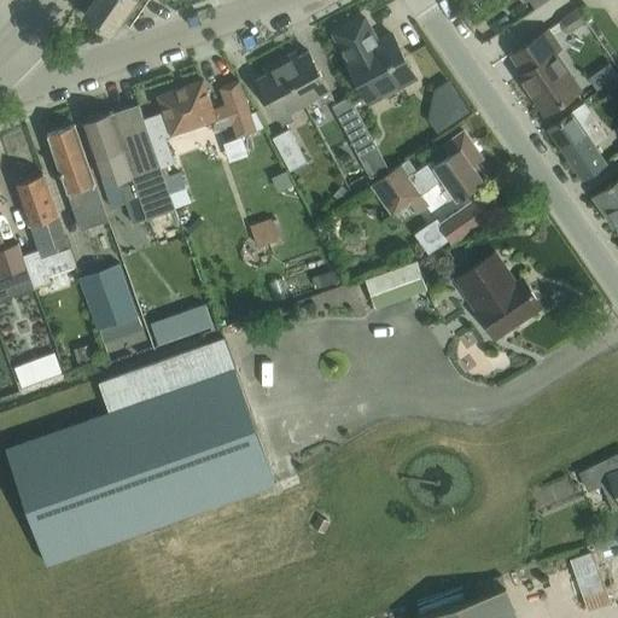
[(93,0),(83,16),(109,33),(118,21),(128,27),(146,0),(93,0)]
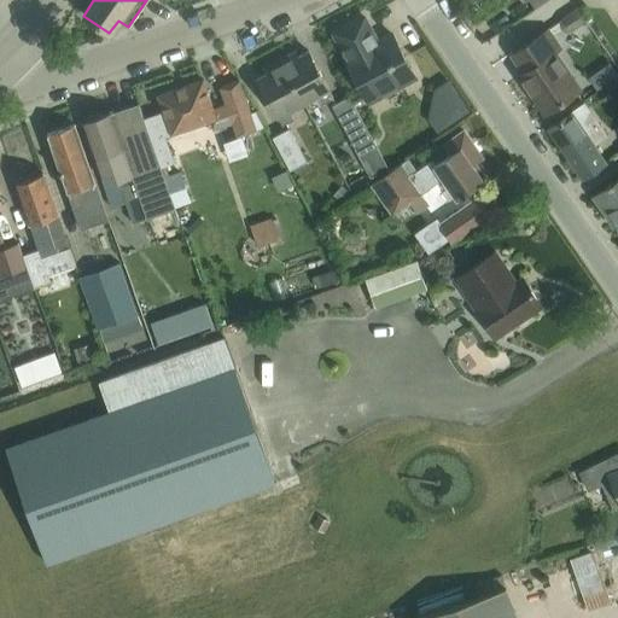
[(571,30),(584,22),(576,10),(561,19),(560,23),(560,28),(565,31),(571,30)]
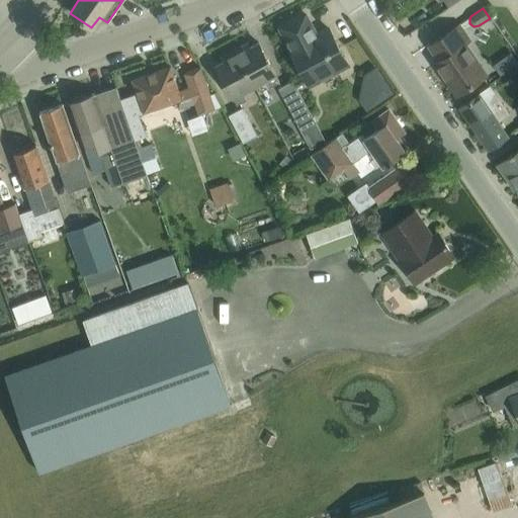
[(307,84),(328,73),(346,64),(328,29),(316,36),(304,14),(278,27),(288,46),(290,49),(288,50),(307,84)]
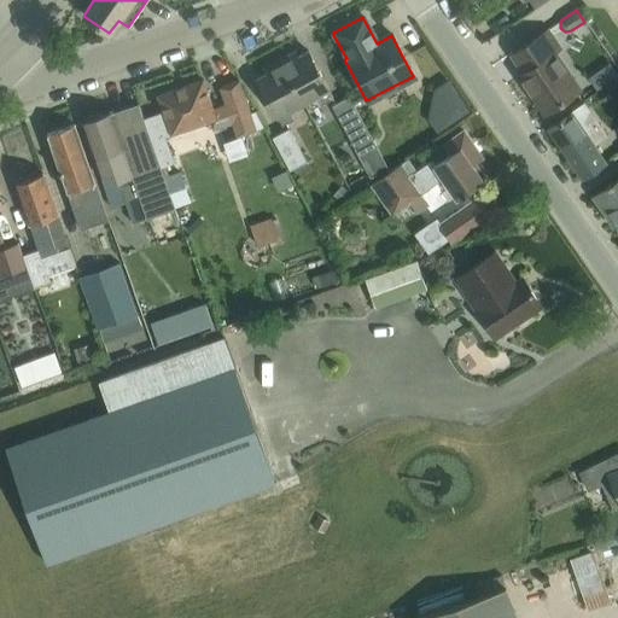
[(543,114),(563,100),(577,91),(552,53),(558,50),(544,30),(509,54),(522,73),(517,76),(543,114)]
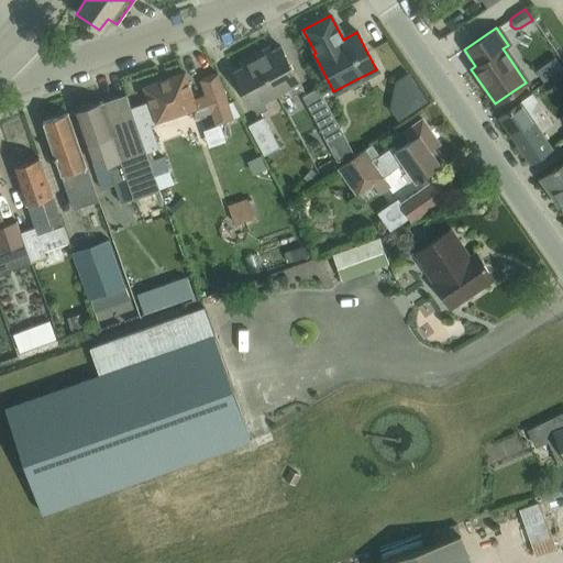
[(267,46),(253,54),(275,94),(287,87),(291,95),(302,89),(279,46),(271,51),(267,46)]
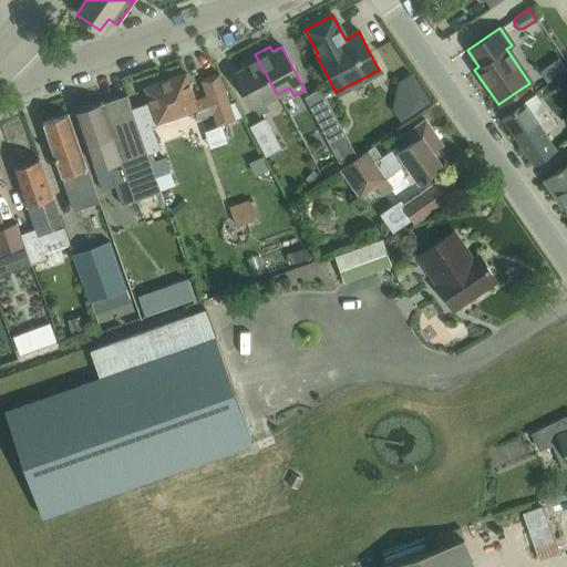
[(235,72),(245,92),(257,115),(268,109),(264,101),(277,94),(255,54),(240,62),(244,68),(235,72)]
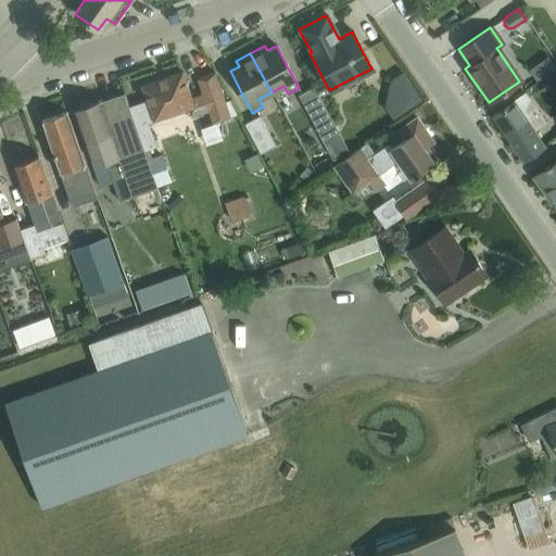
[(547,58),(528,71),(534,81),(554,68),(547,58)]
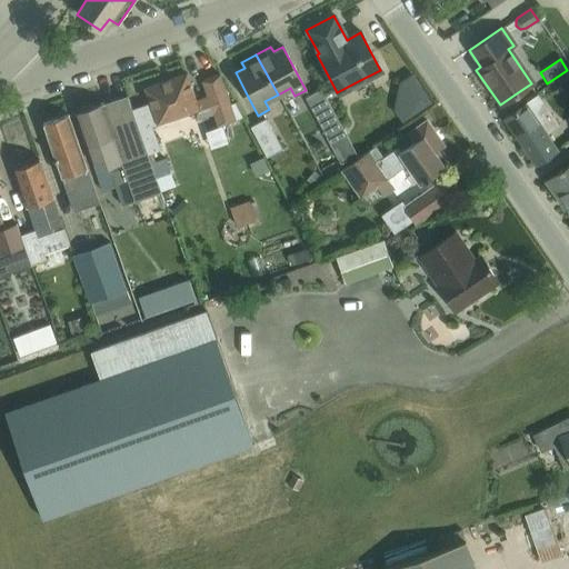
[(149,105),(131,110),(160,191),(170,188),(160,158),(150,162),(147,153),(158,149),(149,125),(191,110),(196,122),(212,117),(216,127),(235,121),(219,76),(201,81),(206,97),(195,101),(185,75),(145,88),(149,105)]
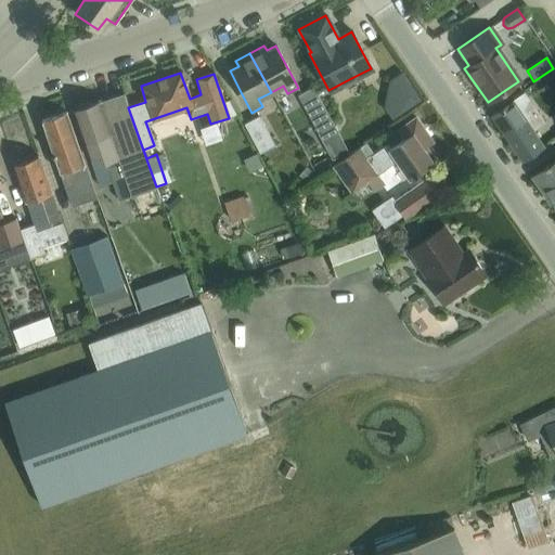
[(332,124),(312,87),(296,94),(317,132),(332,124)]
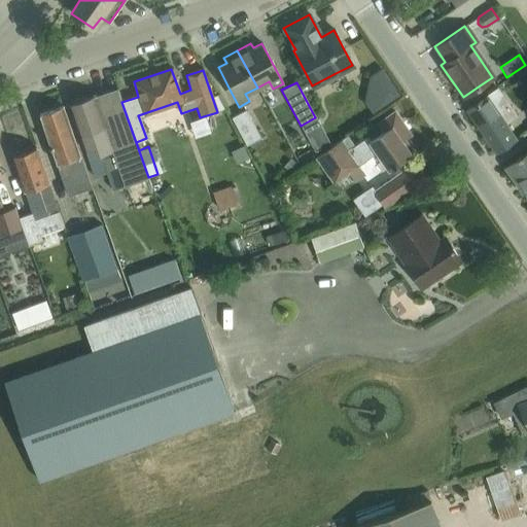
[(121,102),(116,88),(94,96),(93,95),(68,103),(84,149),(96,145),(111,190),(148,177),(121,102)]
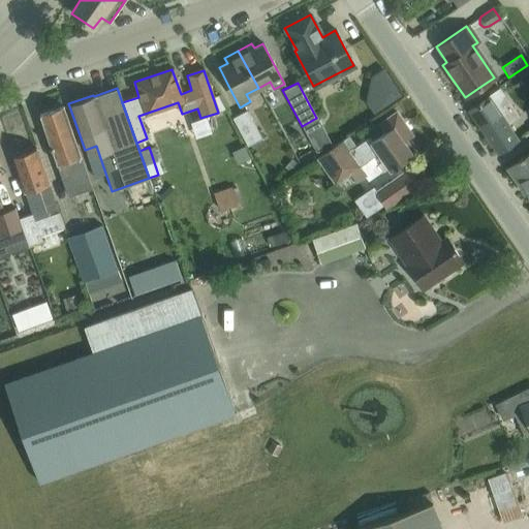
[(497,153),(515,141),(502,123),(515,115),(497,89),(468,110),(497,153)]
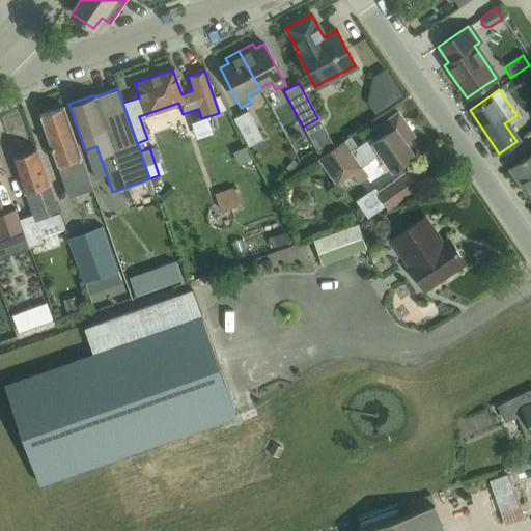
[(38,114),(66,197),(91,189),(63,106),(38,114)]
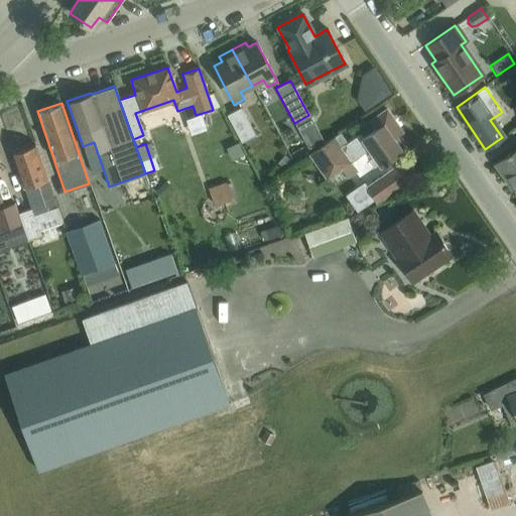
[(240,107),(226,115),(241,142),(255,134),(240,107)]
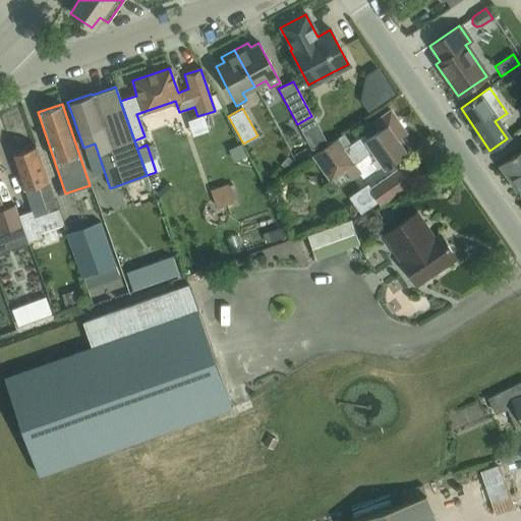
[(372,151),(384,167),(405,151),(404,150),(406,148),(399,137),(405,132),(390,110),(373,121),(379,130),(365,139),(362,135),(350,142),(343,133),(312,155),(331,181),(344,172),(350,181),(360,174),(353,164),(372,151)]
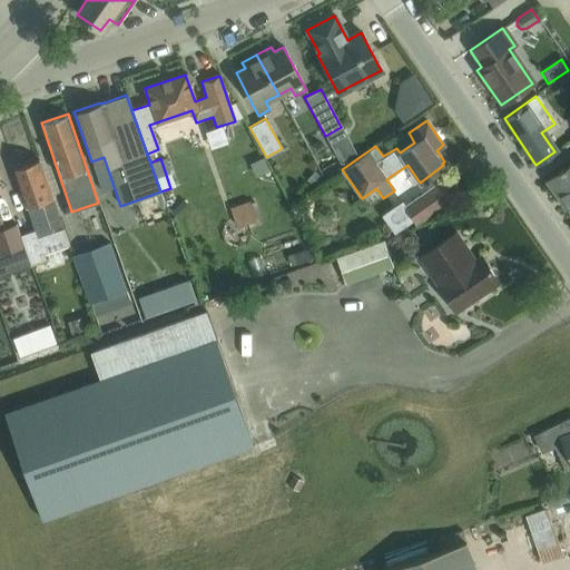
[(341,127),(325,136),(340,163),(355,155),(341,127)]
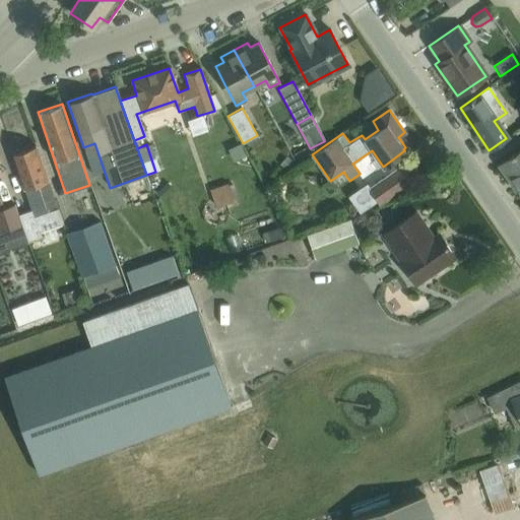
[(35,145),(10,153),(30,210),(18,214),(21,224),(27,241),(27,243),(40,239),(38,233),(61,224),(35,145)]
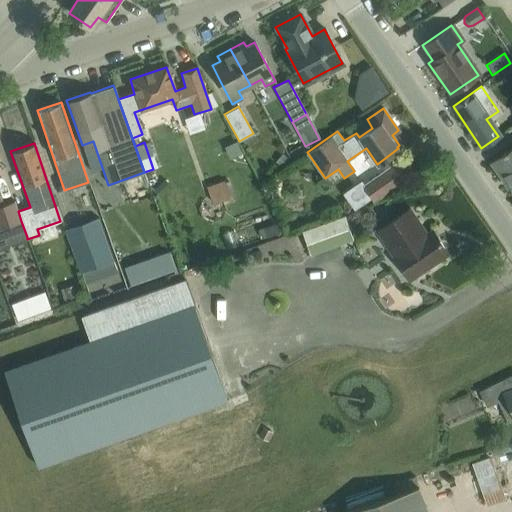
[(511,147),(491,162),(501,177),(503,176),(511,189),(511,147)]
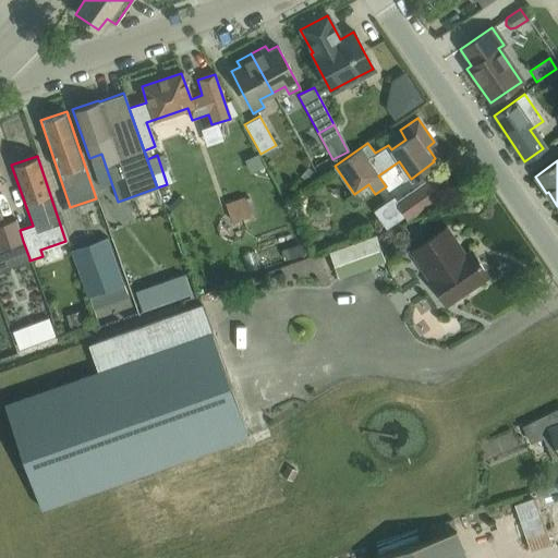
[(407,219),(424,206),(443,194),(431,178),(395,202),(407,219)]
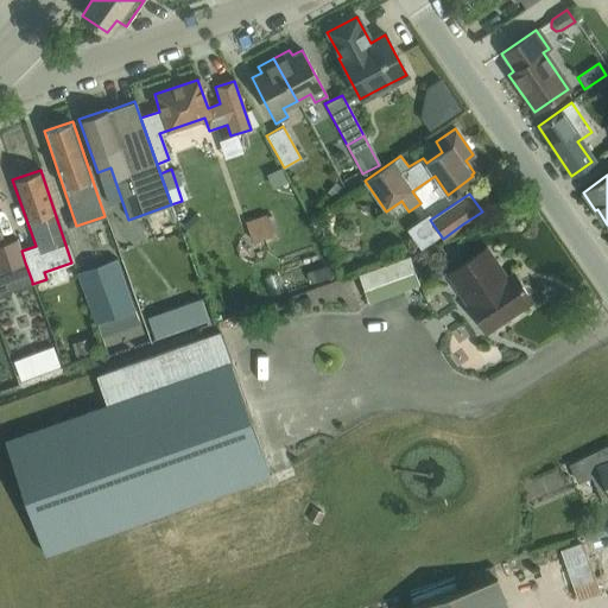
[(266,216),(246,223),(252,241),(273,233),(266,216)]
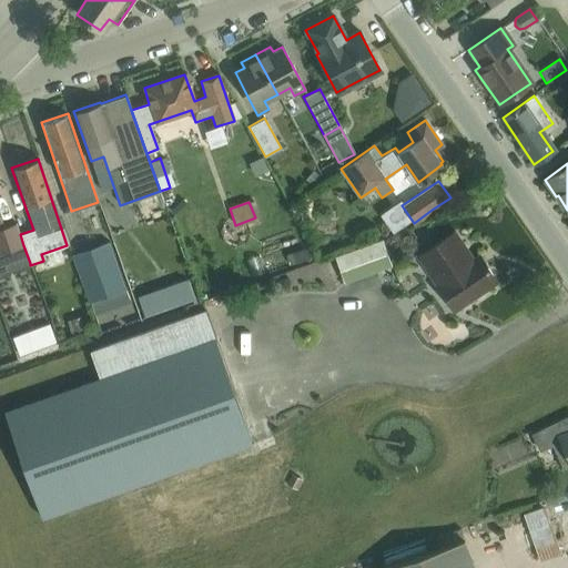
[(0,272),(30,263),(23,245),(20,234),(16,223),(2,227),(0,222),(0,272)]
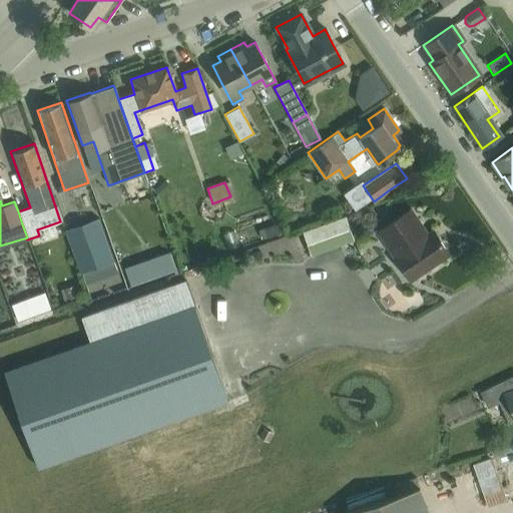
[(409,280),(432,265),(447,254),(432,231),(426,235),(408,209),(377,230),(409,280)]
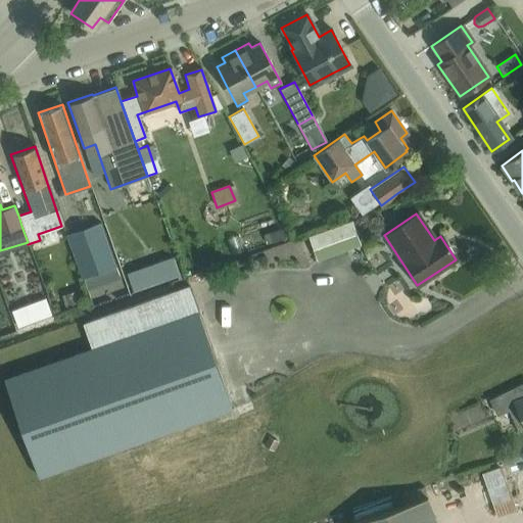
[(352,222),(308,238),(317,259),(361,244),(352,222)]
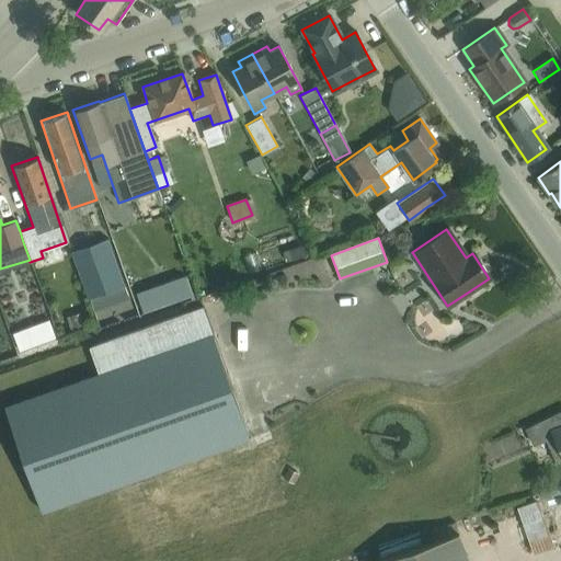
[(114,297),(125,293),(106,239),(70,251),(86,298),(112,289),(114,297)]
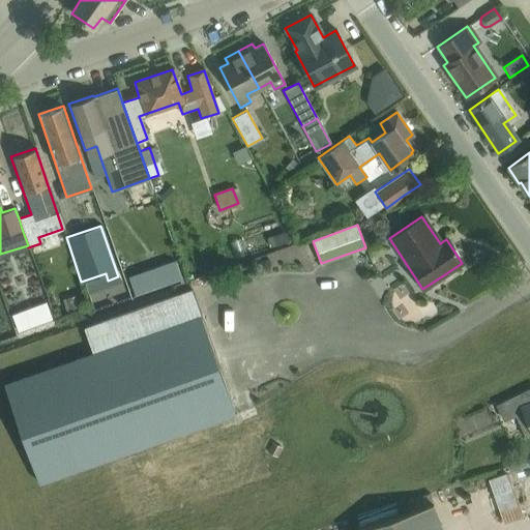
[(285,232),(272,235),(275,245),(288,241),(285,232)]
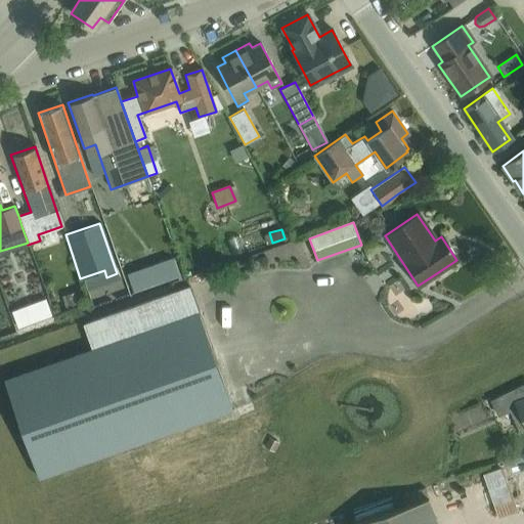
[(173,257),(159,263),(165,282),(180,276),(173,257)]
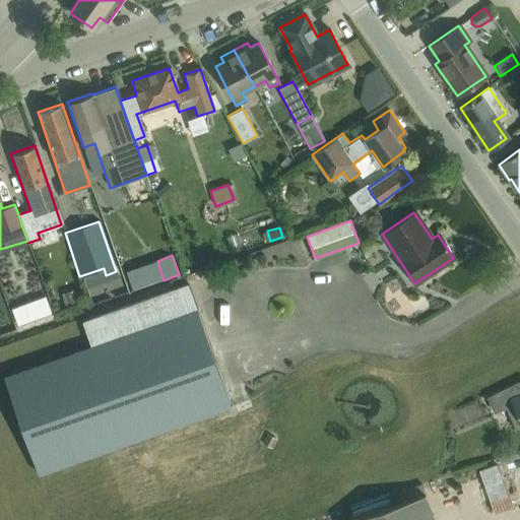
[(82,320),(91,345),(3,377),(38,473),(203,415),(206,426),(220,420),(217,410),(230,406),(195,309),(187,282),(82,320)]
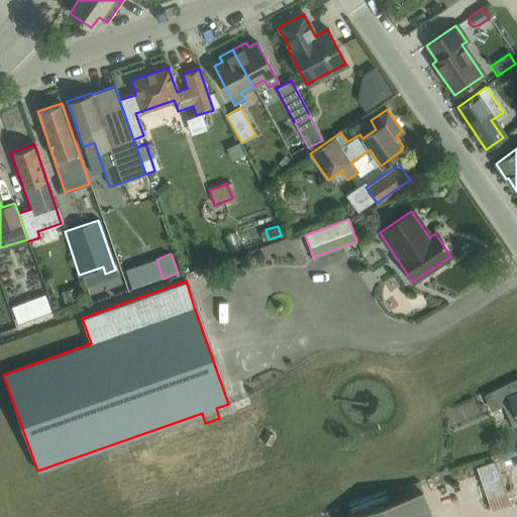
[(13,336),(48,327),(44,308),(8,317),(13,336)]
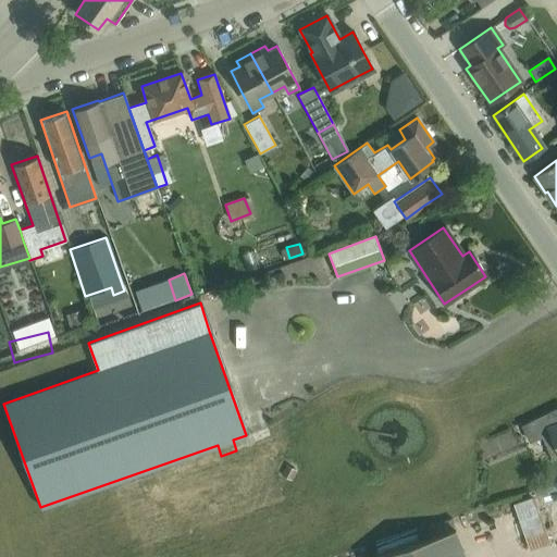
[(556,408),(520,423),(529,441),(551,430),(556,446),(556,408)]
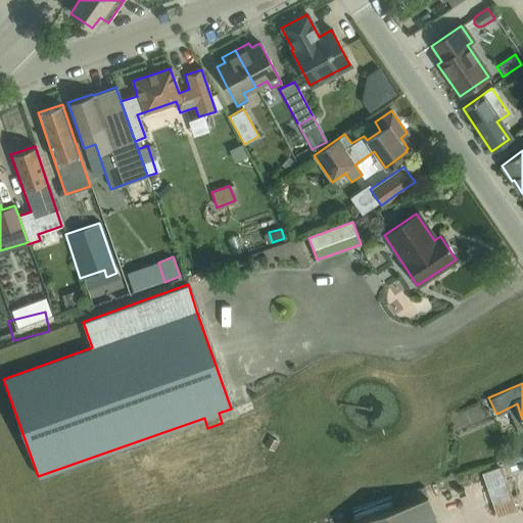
[(265,447),(274,450),(278,440),(268,437),(265,447)]
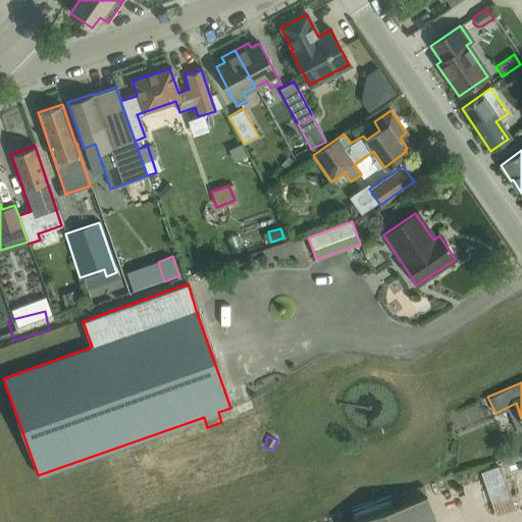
[(353,521),(435,521),(427,498),(353,521)]
